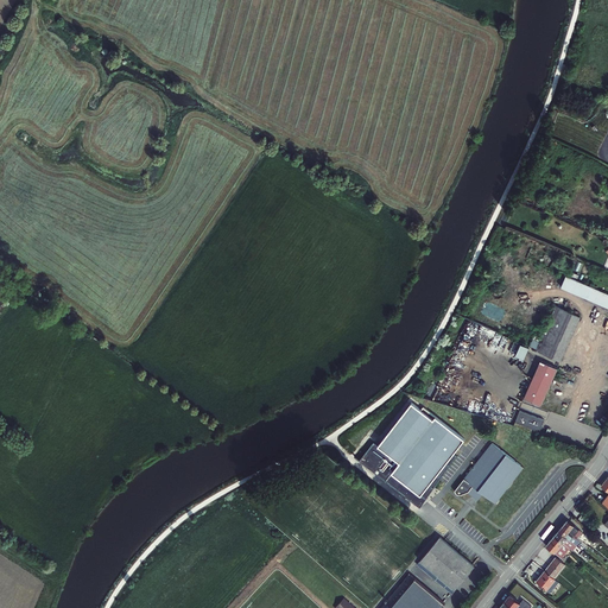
[(607,292),(565,273),(559,285),(607,305),(607,292)]
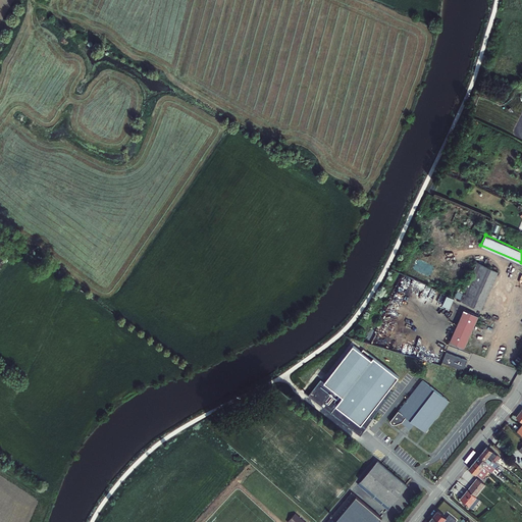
[(498,270),(477,261),(459,298),(479,308),(498,270)]
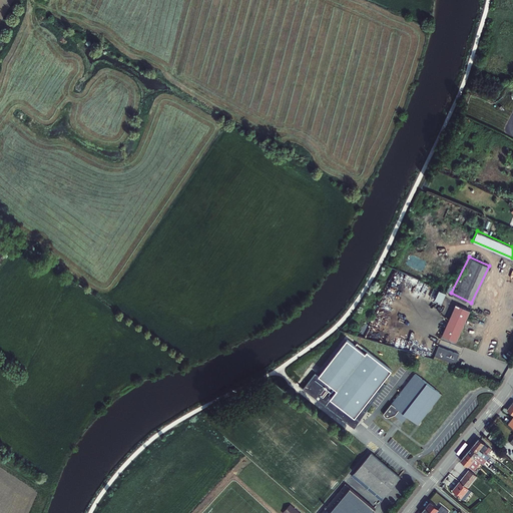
[(439,333),(452,340),(468,309),(454,301),(439,333)]
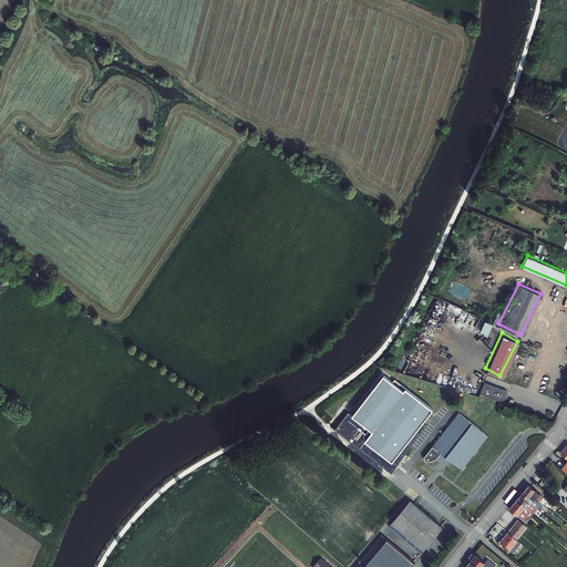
[(422,423),(431,410),(393,380),(391,382),(382,375),(352,415),(348,413),(333,430),(391,474),(391,471),(397,460),(403,456),(410,447),(425,425),(422,423)]
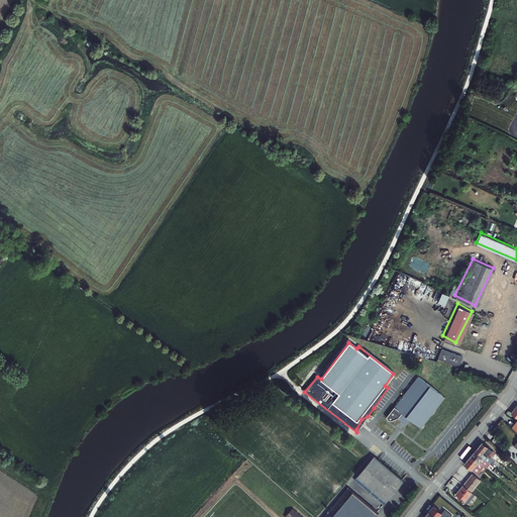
[(428,419),(444,397),(417,377),(386,418),(387,420),(390,421),(392,421),(397,418),(406,425),(410,420),(420,428),(428,419)]
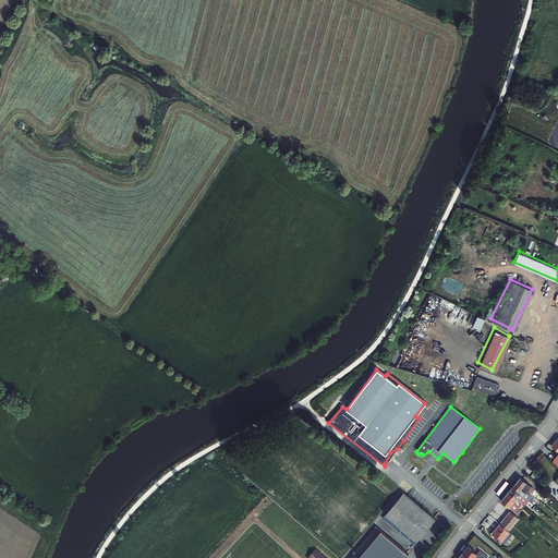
[(521,475),(517,481),(530,492),(534,487),(521,475)]
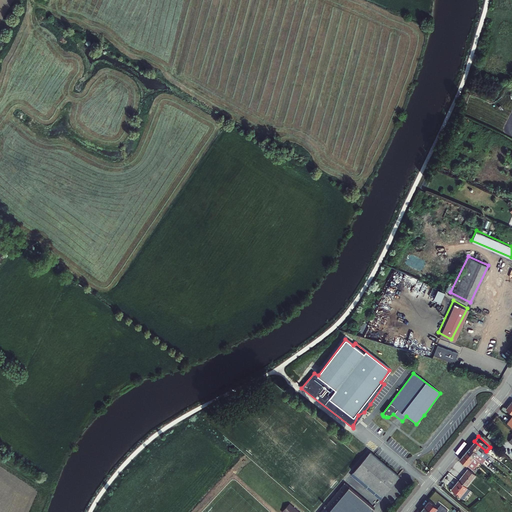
[(474,441),(470,445),(483,456),(486,458),(489,454),(486,451),(474,441)]
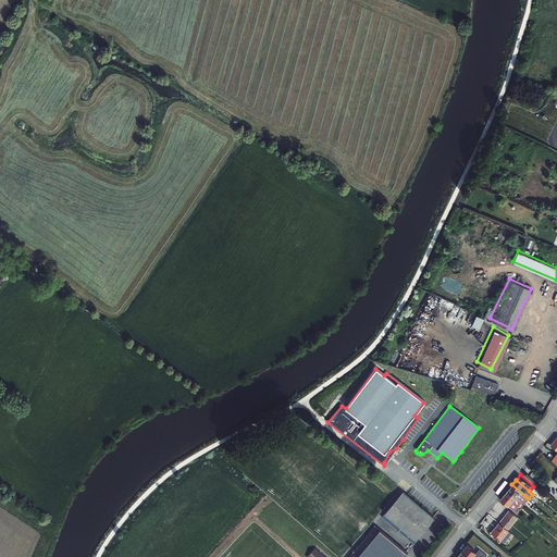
[(511,484),(508,490),(522,500),(525,496),(511,484)]
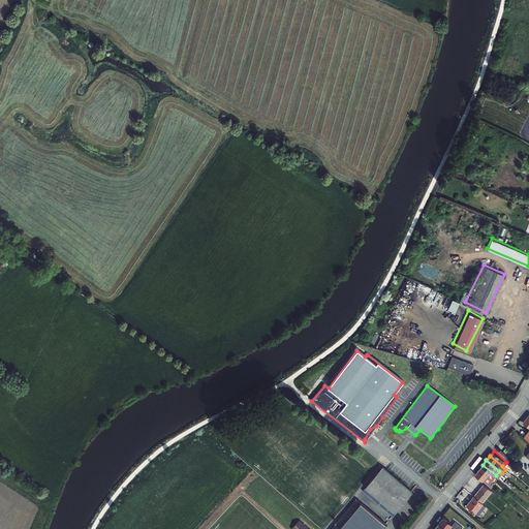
[(519,467),(511,462),(509,465),(516,471),(519,467)]
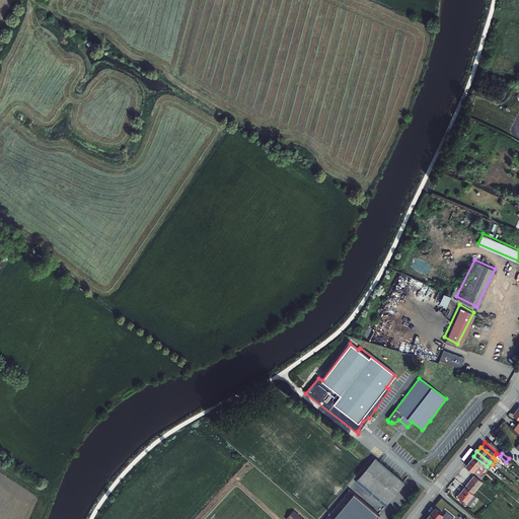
[(487,466),(473,456),(470,459),(484,470),(487,466)]
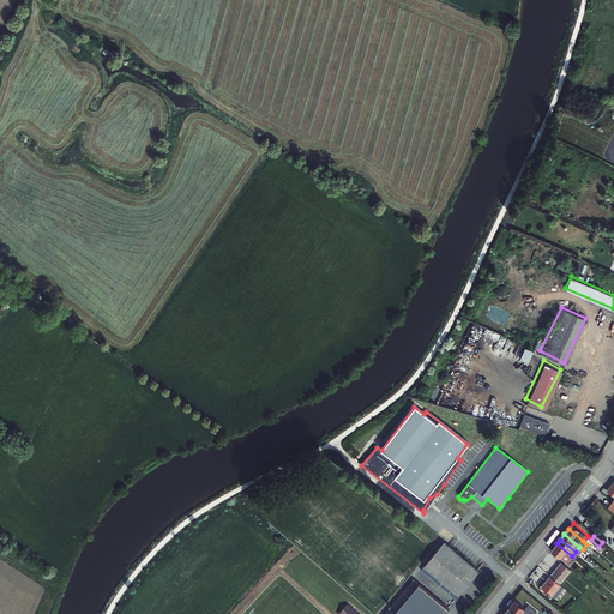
[(445,543),(421,571),(456,601),(479,573),(445,543)]
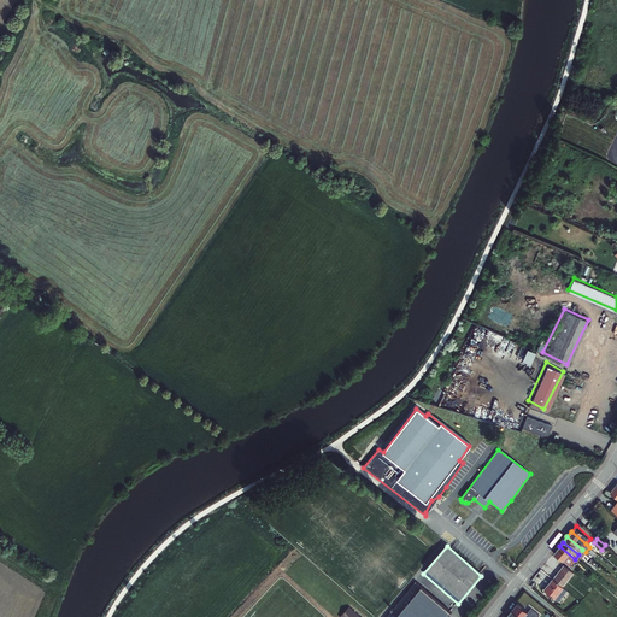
[(575,559),(559,546),(554,552),(570,565),(575,559)]
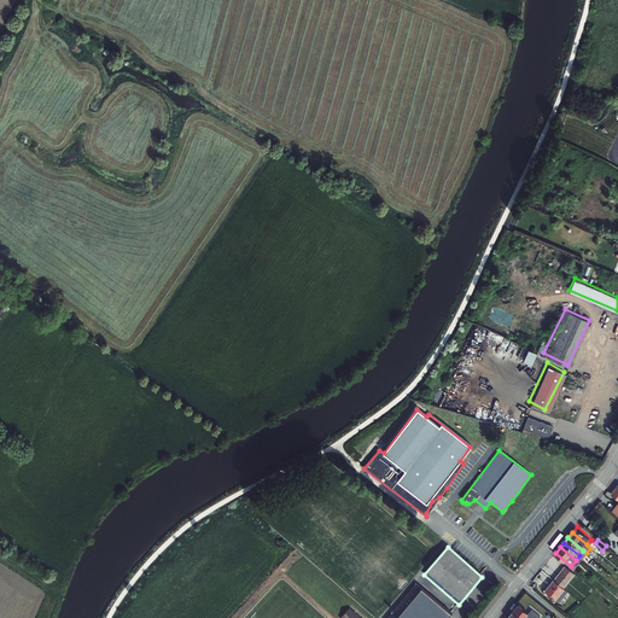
[(576,573),(566,565),(554,579),(564,587),(576,573)]
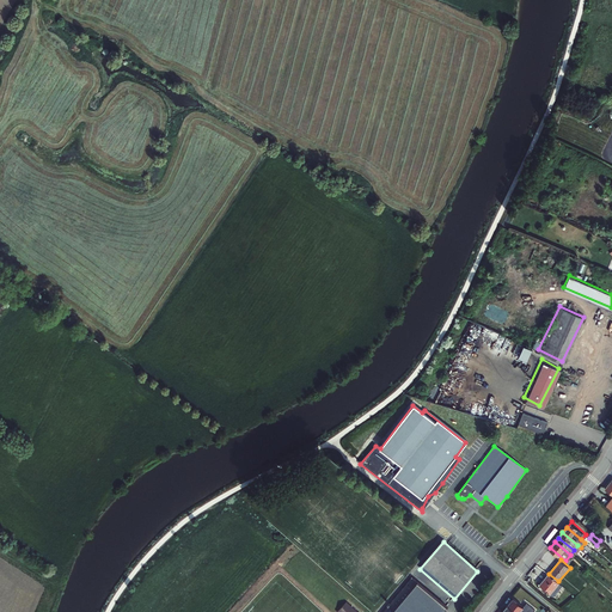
[(558,581),(549,574),(540,585),(551,593),(560,582),(558,581)]
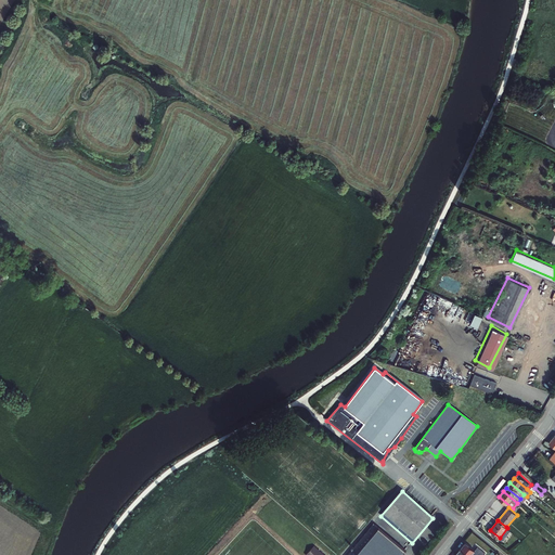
[(402,554),(405,553),(374,525),(346,554),(402,554)]
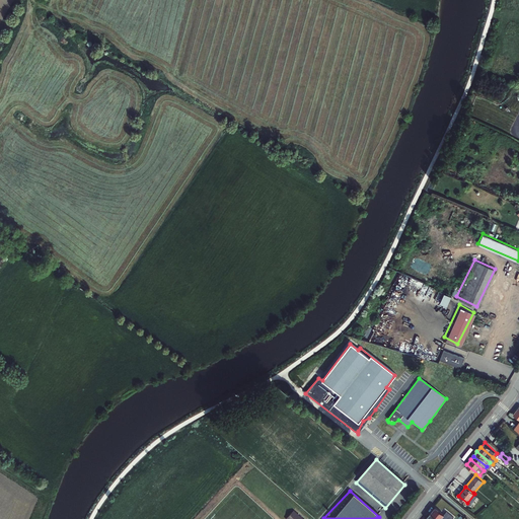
[(474,494),(467,503),(469,505),(476,496),(474,494)]
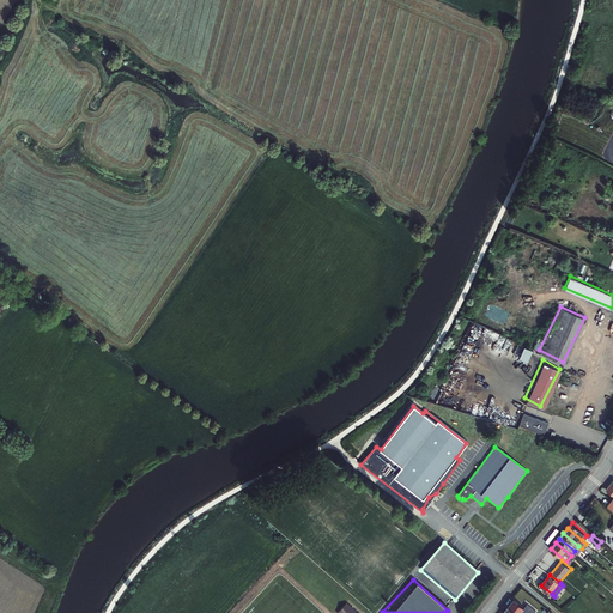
[(349,598),(340,607),(344,611),(345,610),(349,612),(360,612),(363,611),(349,598)]
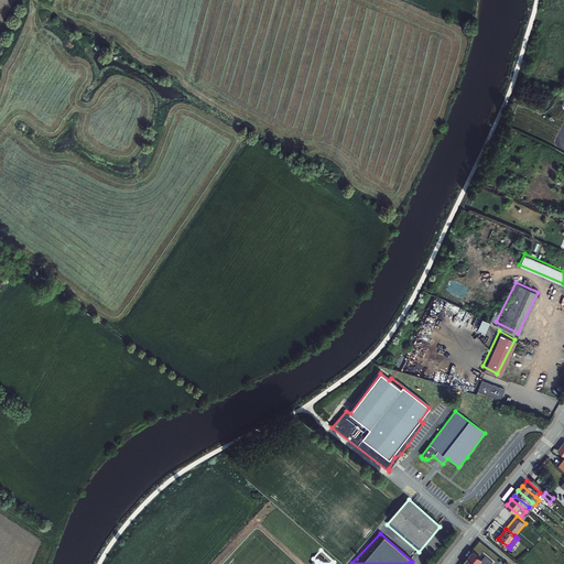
[(490,563),(492,561),(486,554),(483,559),(473,550),(463,563),(461,563),(490,563)]
